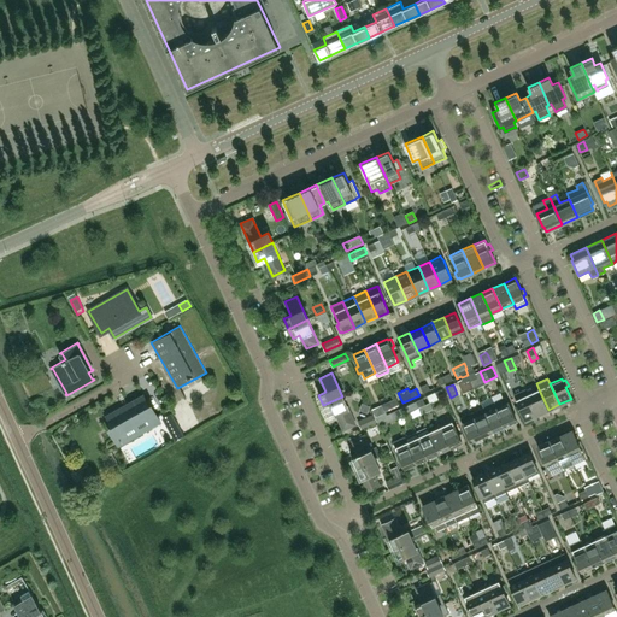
[(536,415),(527,394),(524,388),(513,394),(526,419),(536,415)]
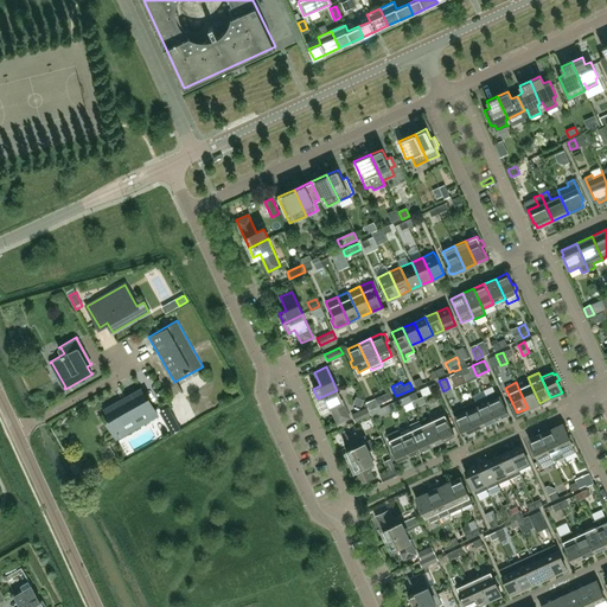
[(540,403),(530,383),(518,388),(528,408),(540,403)]
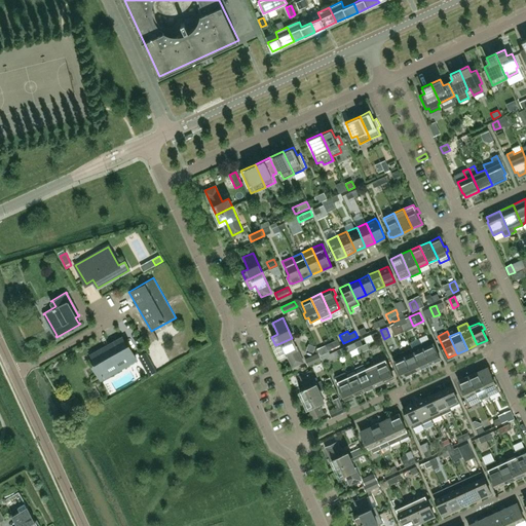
[(133,358),(135,357),(128,345),(126,346),(122,337),(121,338),(111,344),(111,343),(91,354),(97,364),(94,365),(100,376),(106,372),(133,358)]
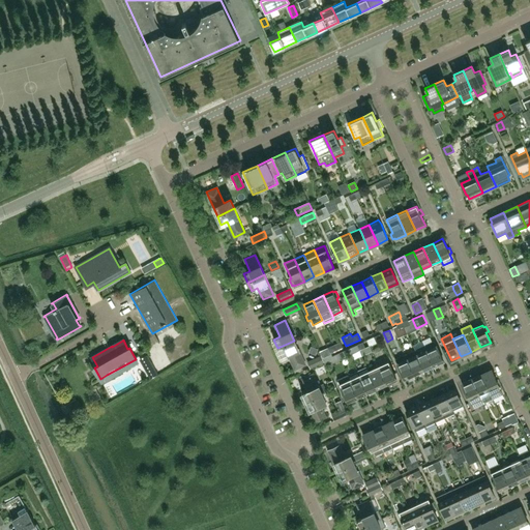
[(305,364),(294,341),(277,348),(282,356),(288,354),(295,370),(305,364)]
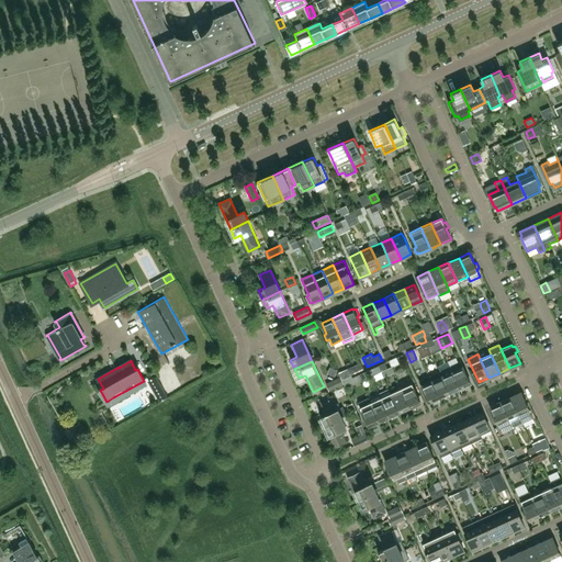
[(470,383),(463,367),(460,361),(450,367),(460,388),(470,383)]
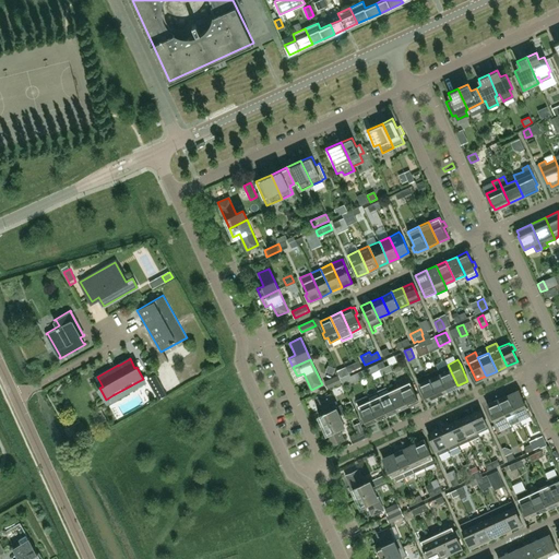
[(458,385),(448,365),(437,369),(447,390),(458,385)]
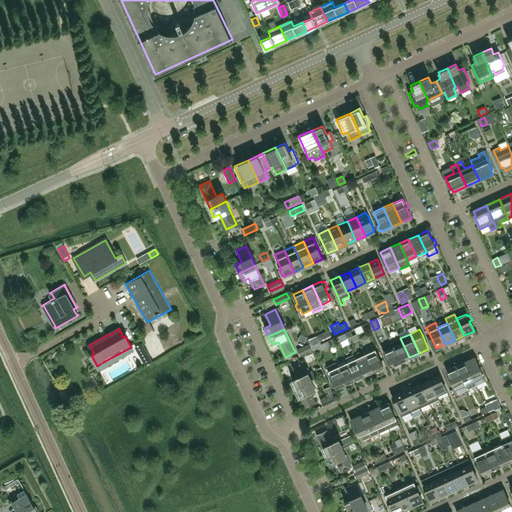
[(409,357),(400,338),(391,342),(400,362),(409,357)]
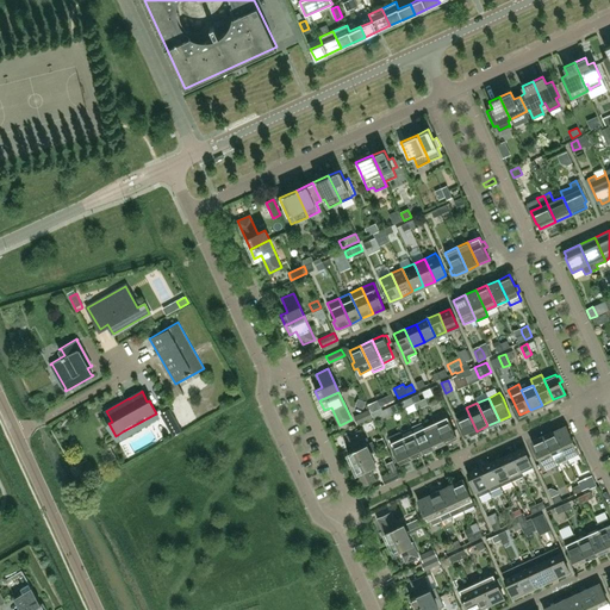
[(477,431),(466,408),(454,414),(465,436),(477,431)]
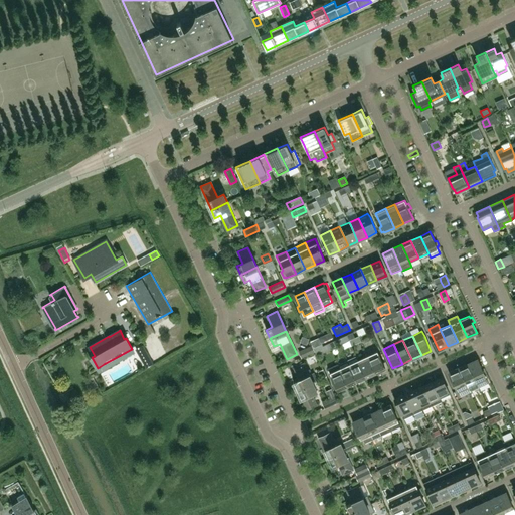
[(144,345),(137,349),(141,356),(148,352),(144,345)]
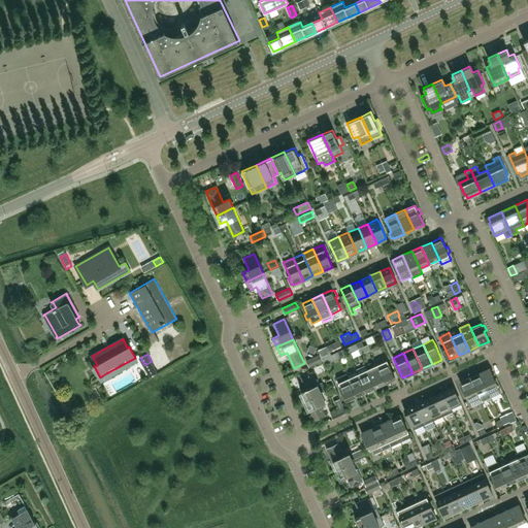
[(320,354),(305,360),(308,367),(323,361),(320,354)]
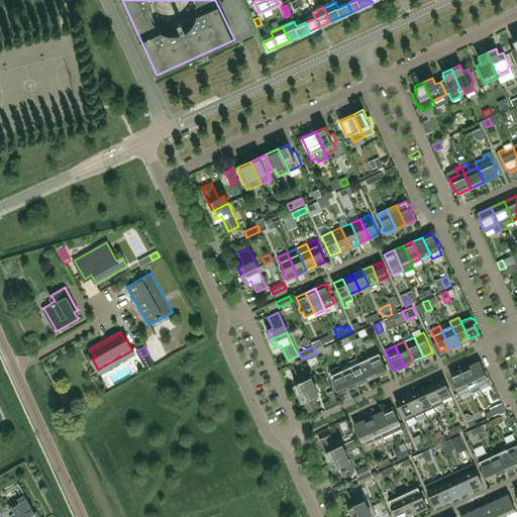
[(387,370),(379,352),(369,356),(377,375),(387,370)]
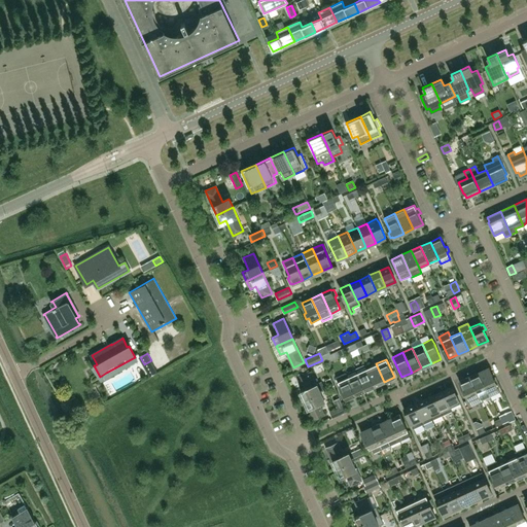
[(384,382),(376,363),(366,369),(375,386),(384,382)]
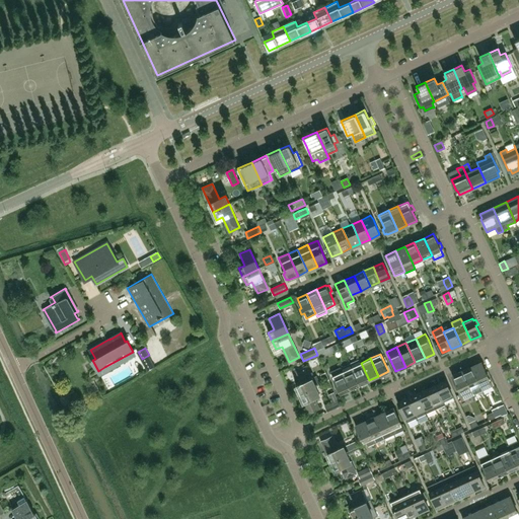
[(369,380),(361,363),(359,359),(350,364),(360,384),(369,380)]
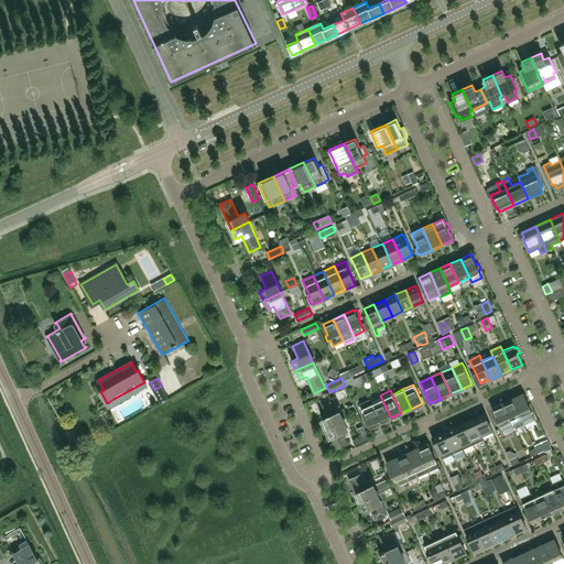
[(533,409),(530,403),(528,404),(523,393),(512,398),(524,424),(535,420),(531,410),(533,409)]
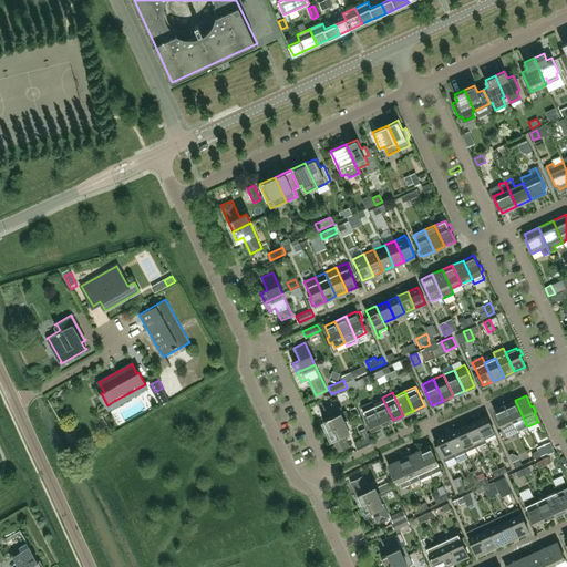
[(393,420),(382,398),(372,402),(382,424),(393,420)]
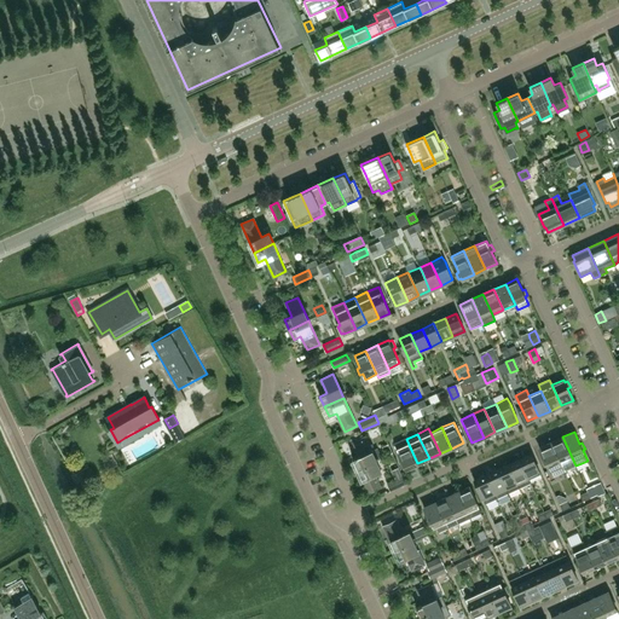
[(382,457),(377,449),(372,451),(365,437),(353,443),(359,456),(352,460),(357,469),(376,460),(382,457)]
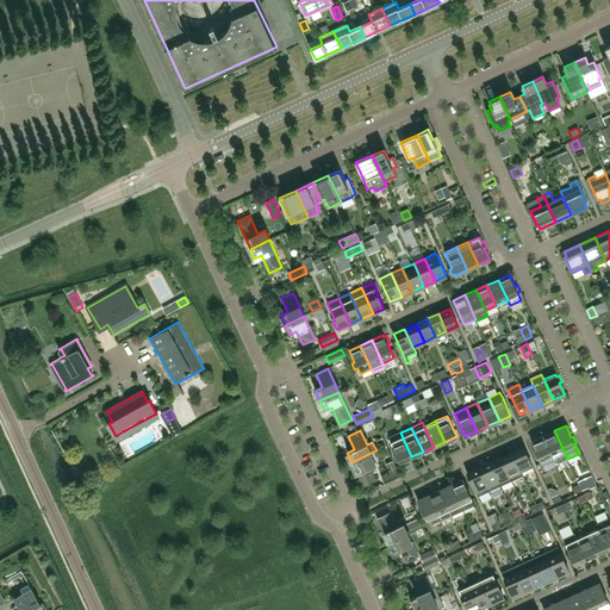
[(567,459),(554,430),(543,436),(556,465),(567,459)]
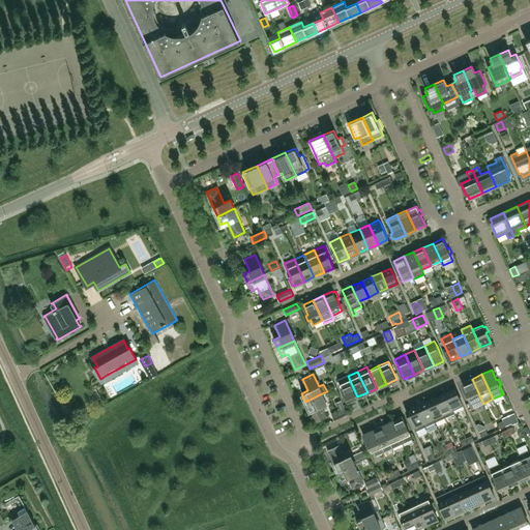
[(357,396),(348,376),(347,375),(337,379),(344,394),(342,395),(345,402),(347,401),(348,402),(357,396)]
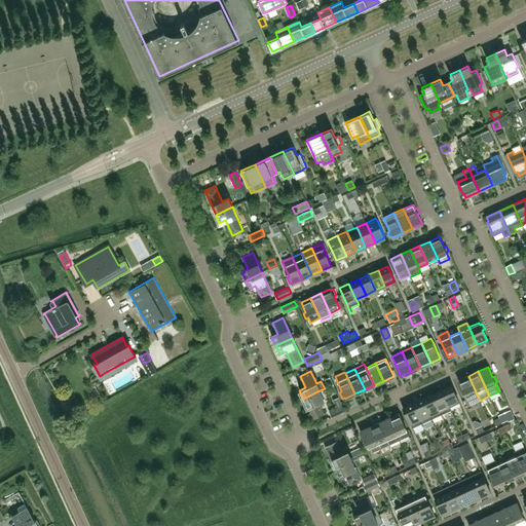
[(480,401),(468,376),(458,380),(462,390),(460,391),(462,397),(465,396),(470,405),(480,401)]
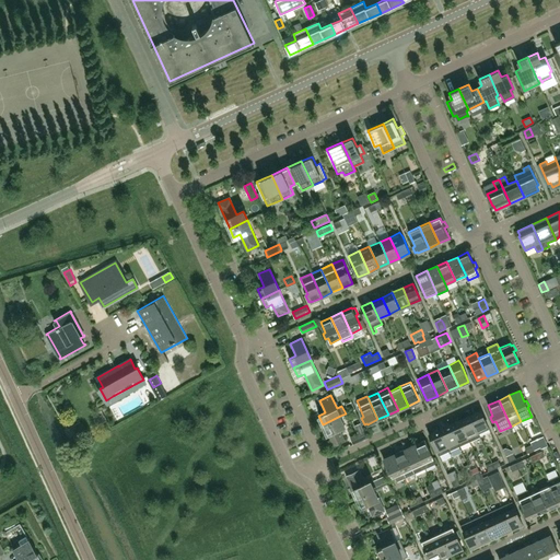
[(346,404),(349,412),(354,409),(351,401),(346,404)]
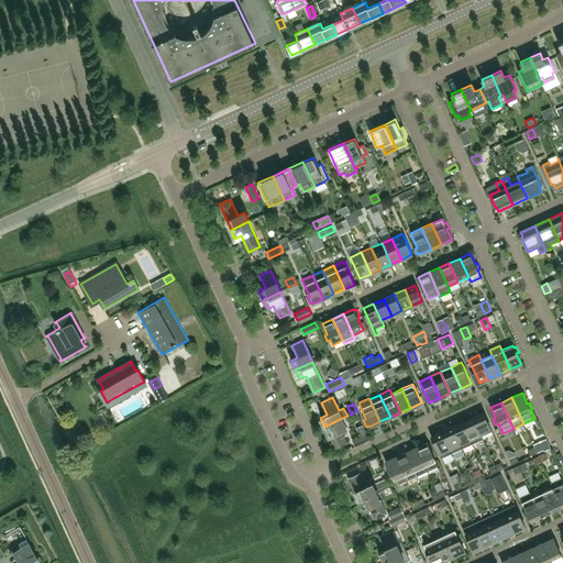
[(492,429),(483,412),(473,418),(481,434),(492,429)]
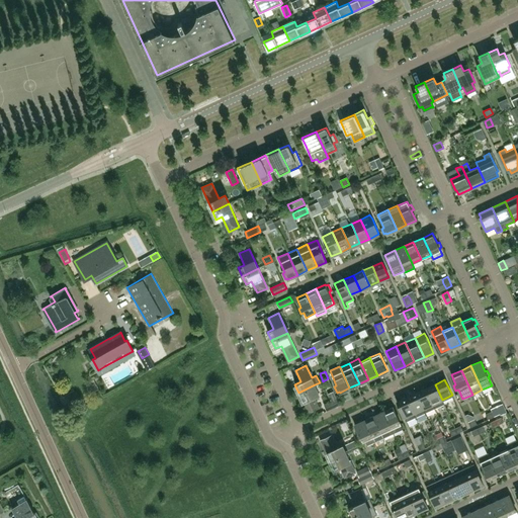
[(318,407),(313,396),(319,393),(315,384),(298,393),(308,412),(318,407)]
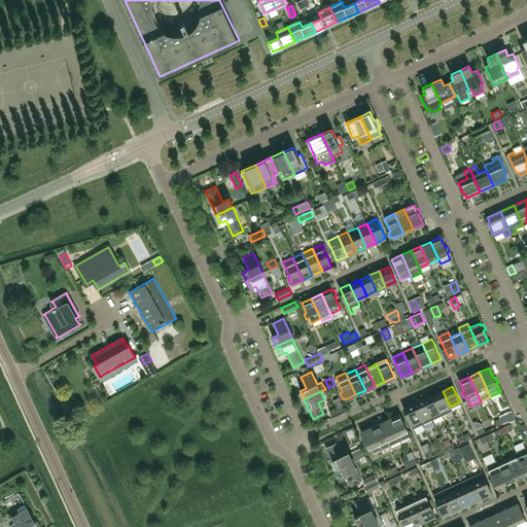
[(450,407),(443,391),(432,395),(442,416),(452,411),(450,407)]
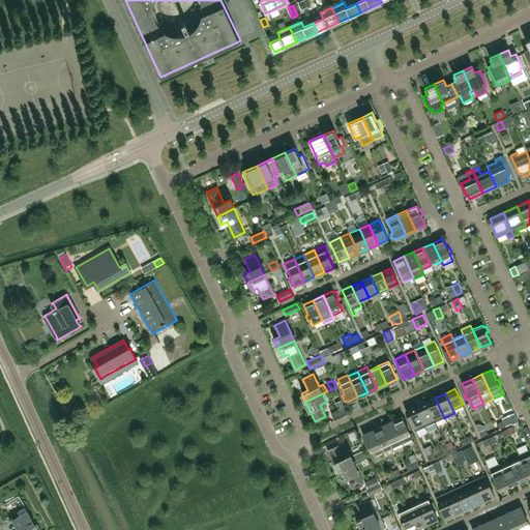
[(444,418),(435,398),(425,402),(435,422),(444,418)]
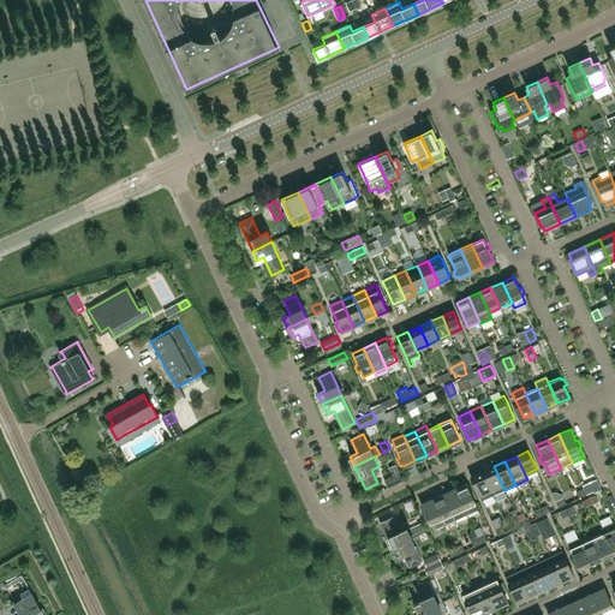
[(505,490),(494,466),(483,472),(494,495),(505,490)]
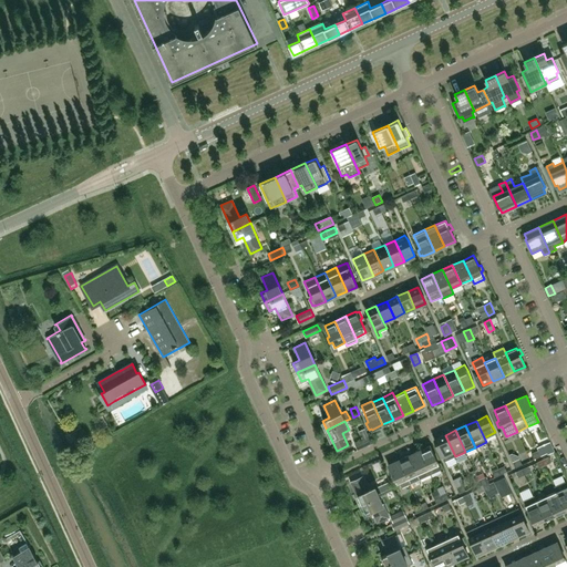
[(455,456),(445,435),(434,440),(444,462),(455,456)]
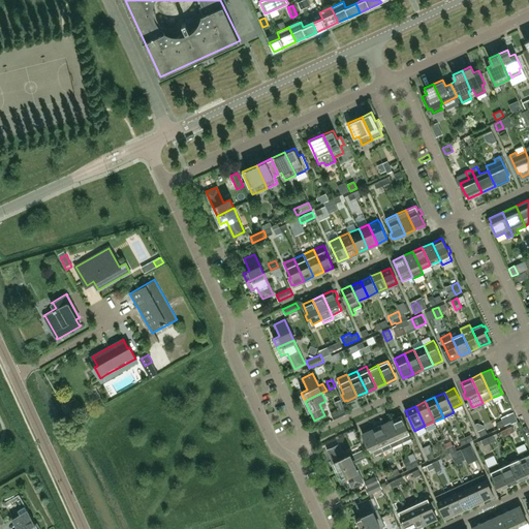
[(334,419),(347,413),(344,407),(331,413),(334,419)]
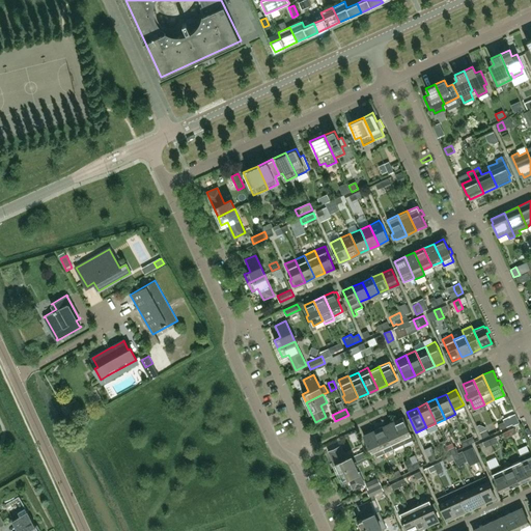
[(413,440),(402,417),(393,422),(403,444),(413,440)]
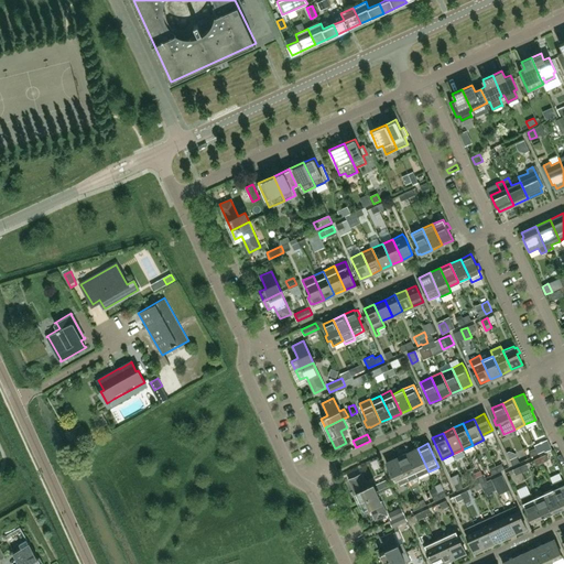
[(429,472),(418,448),(407,453),(418,477),(429,472)]
